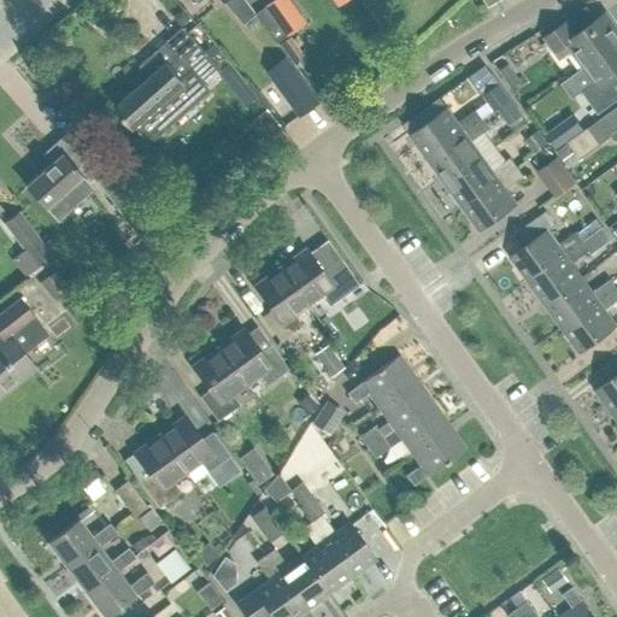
[(272,0),(254,12),(275,41),(276,42),(306,22),(291,0),(272,0)]
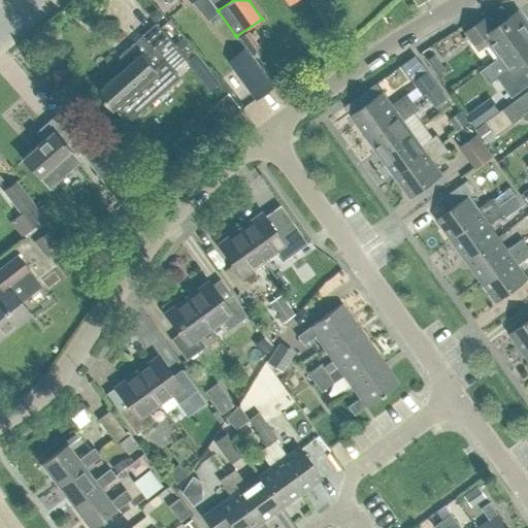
[(501,6),(486,17),(465,32),(479,51),(490,43),(499,57),(527,35),(527,24),(518,10),(508,17),(501,6)]
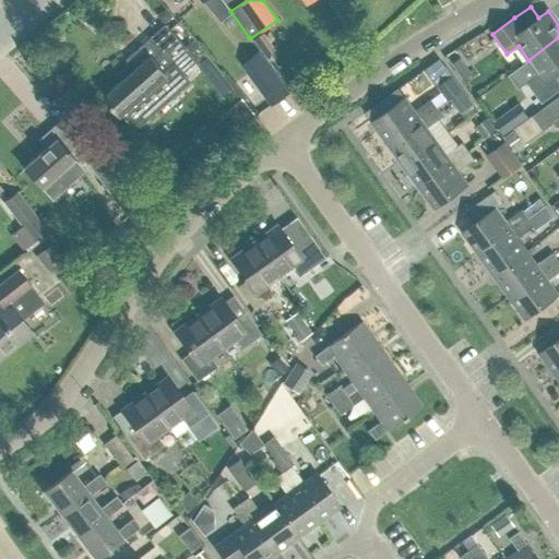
[(166,24),(127,58),(135,68),(105,96),(132,127),(165,98),(154,85),(167,73),(164,70),(174,61),(186,74),(200,62),(166,24)]
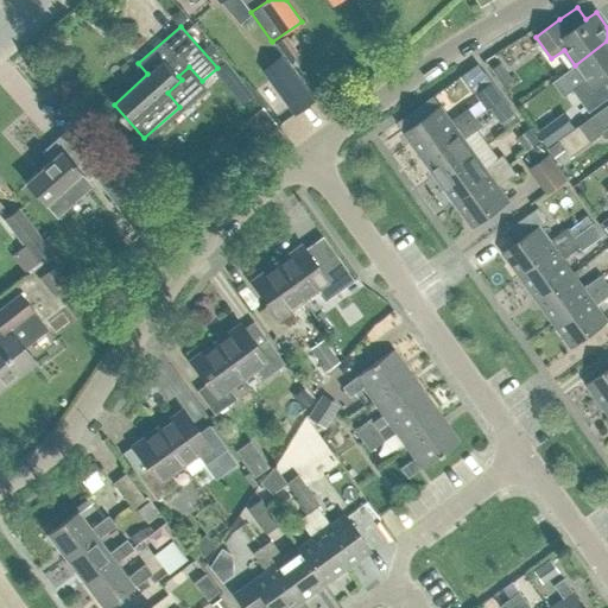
[(607,40),(575,65),(586,80),(572,89),(589,111),(607,96),(607,86),(605,81),(607,77),(607,40)]
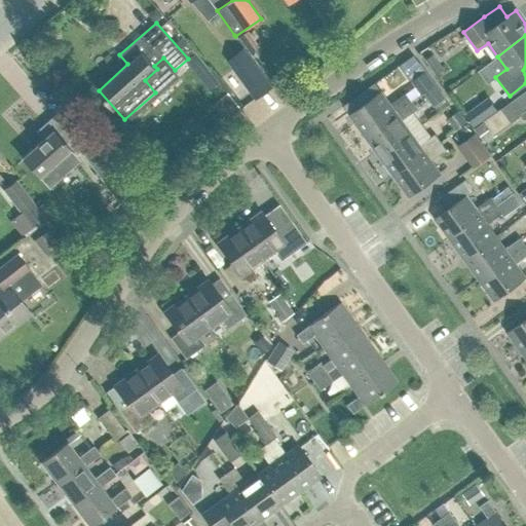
[(227,61),(255,100),(273,86),(245,47),(227,61)]
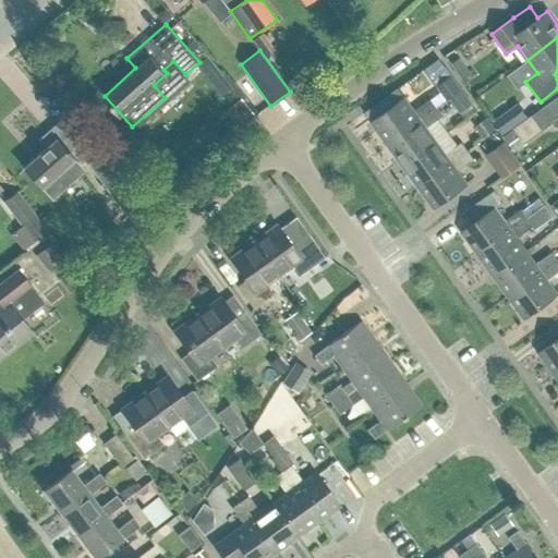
[(439,58),(423,69),(429,77),(446,100),(449,98),(462,89),(445,65),(439,58)]
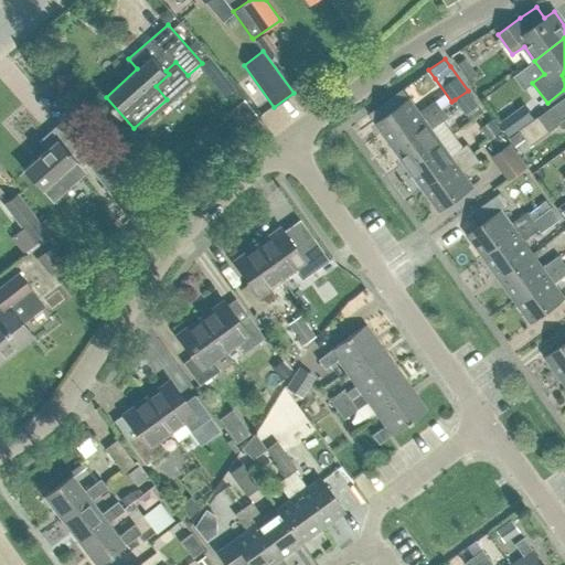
[(475,74),(464,59),(455,64),(466,81),(475,74)]
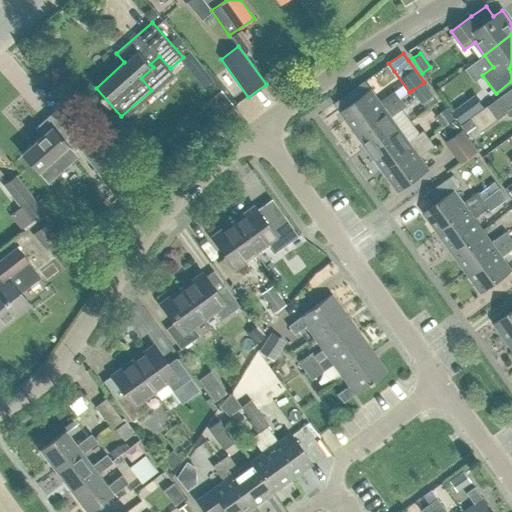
[(365,80),(334,103),(340,111),(354,131),(400,98),(395,90),(380,101),(371,88),(365,80)]
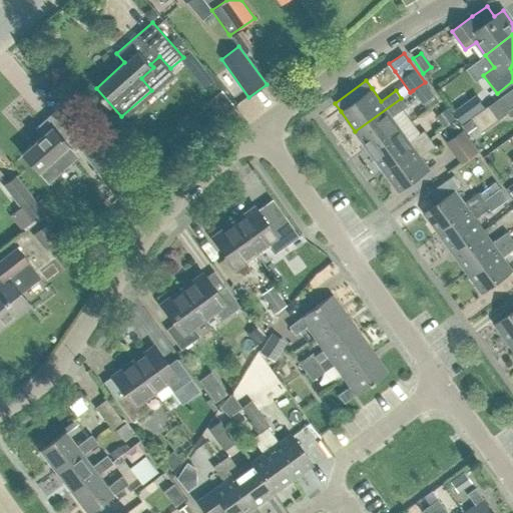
[(434,95),(425,82),(413,90),(422,103),(434,95)]
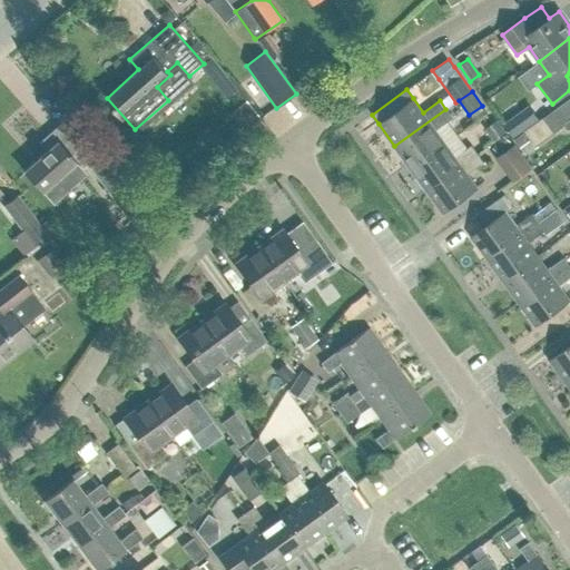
[(569,97),(542,117),(553,133),(563,125),(567,128),(569,128),(569,97)]
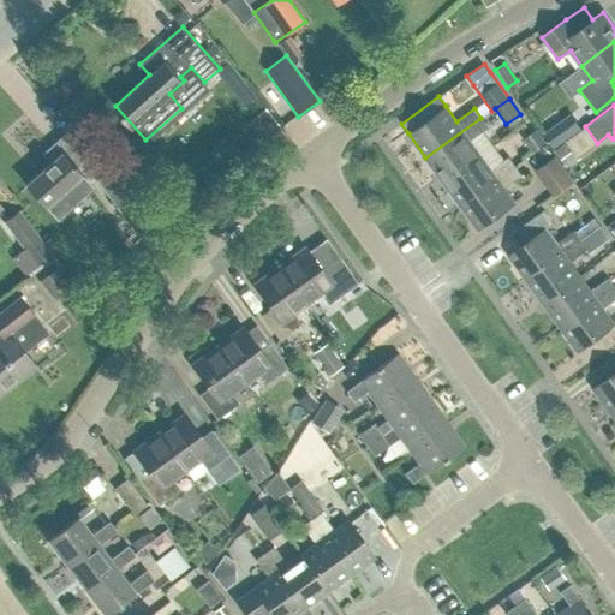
[(512,125),(524,137),(537,124),(526,112),(512,125)]
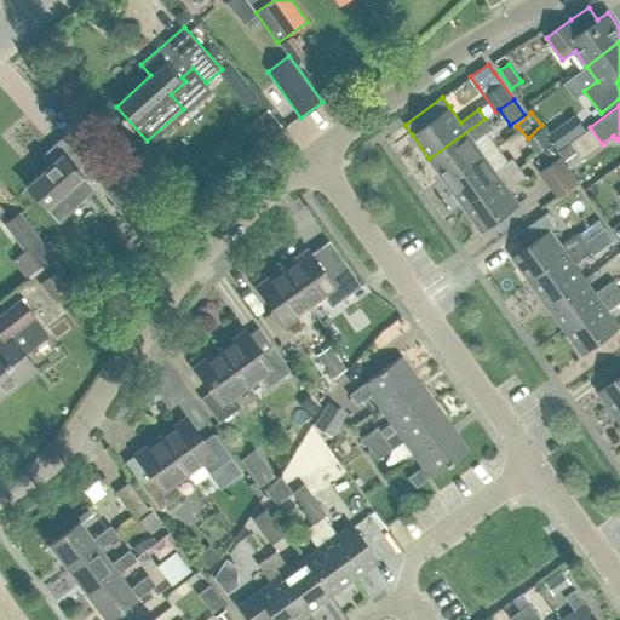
[(549,135),(558,148),(586,128),(577,114),(549,135)]
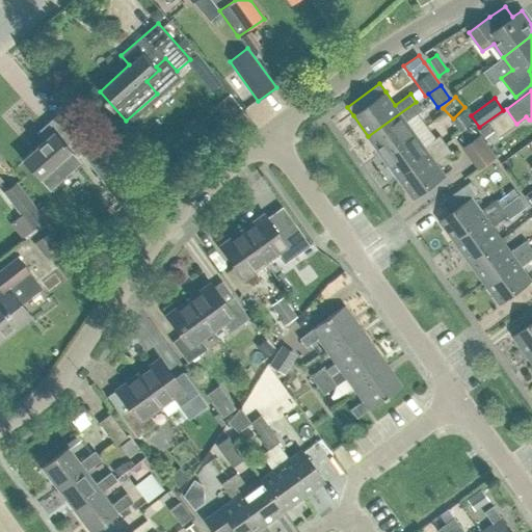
[(422,109),(416,102),(368,136),(383,156),(416,133),(406,121),(422,109)]
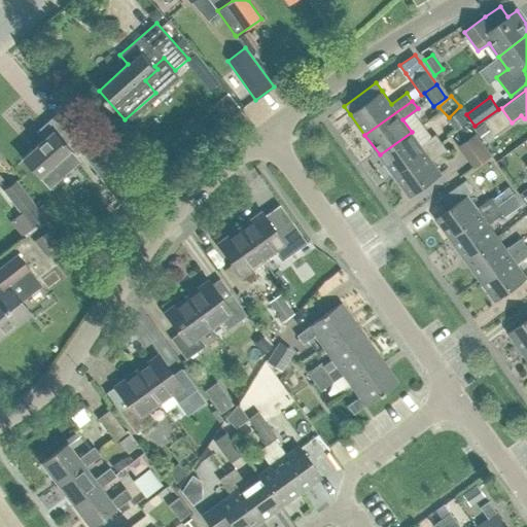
[(63,142),(72,134),(55,113),(34,132),(41,139),(21,157),(37,176),(68,148),(63,142)]
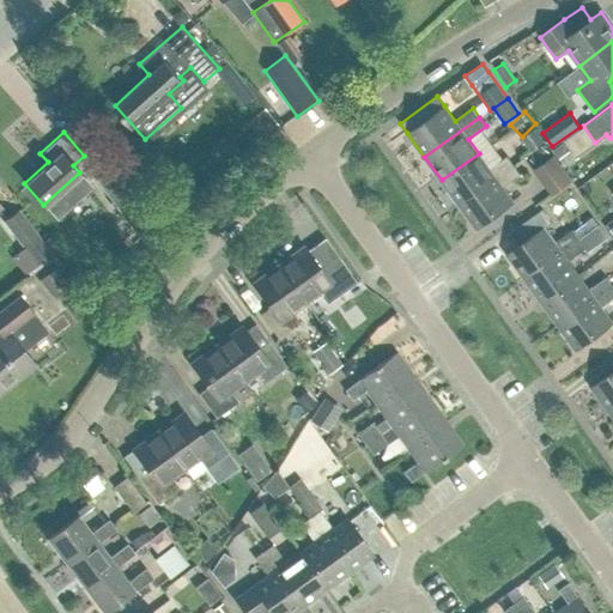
[(538,165),(548,152),(540,145),(529,158),(538,165)]
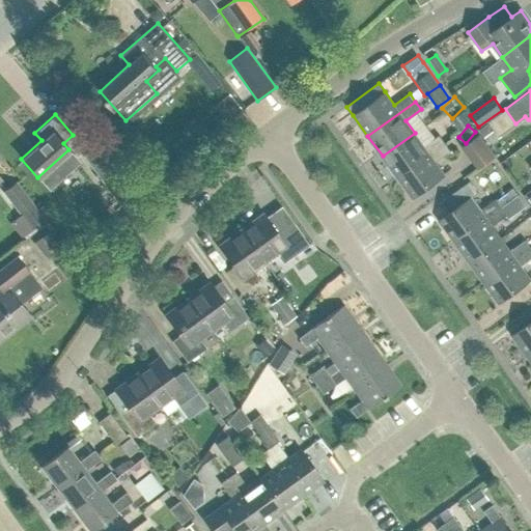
[(423,145),(415,133),(383,156),(397,176),(445,142),(439,134),(423,145)]
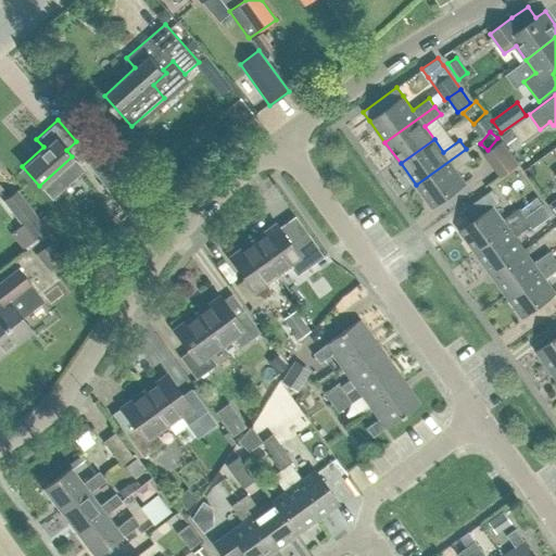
[(502,139),(502,140),(483,153),(498,175),(518,162),(502,139)]
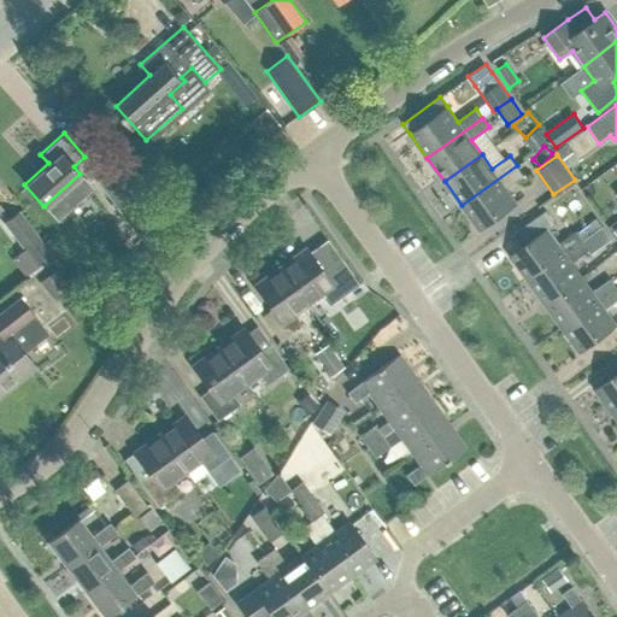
[(517,165),(462,205),(479,229),(516,203),(505,187),(523,175),(517,165)]
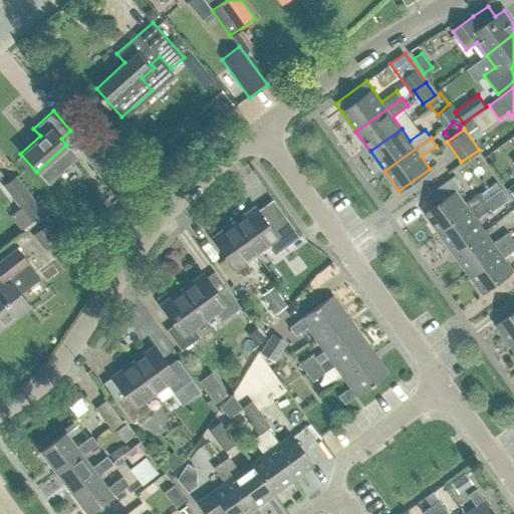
[(91,141),(90,141),(78,150),(115,199),(129,190),(91,141)]
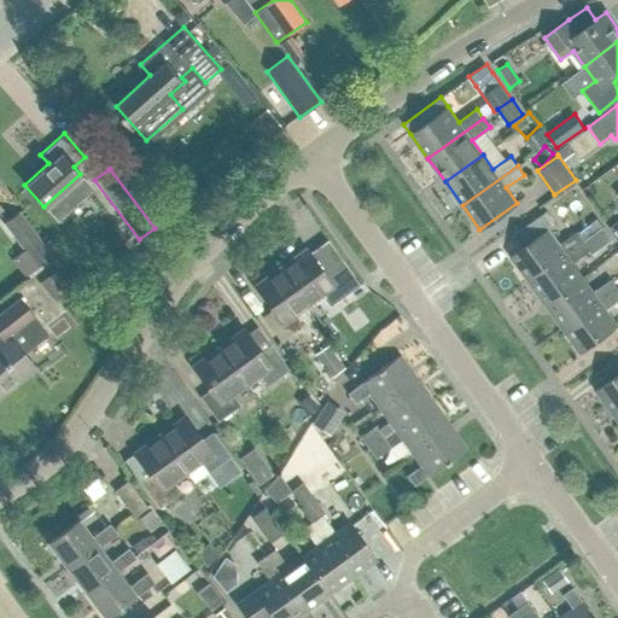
[(88,216),(99,229),(110,221),(99,207),(88,216)]
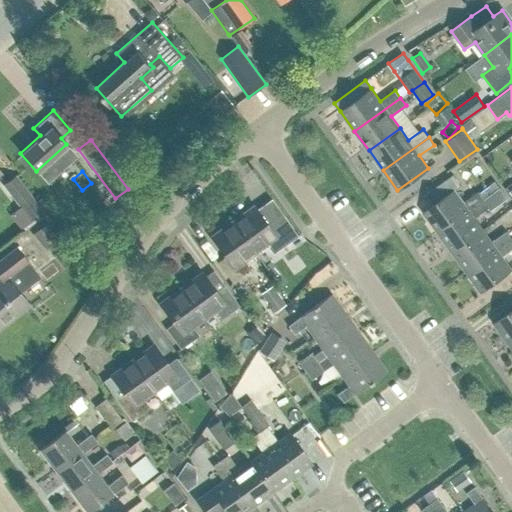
[(434,205),(423,213),(437,232),(483,199),(477,192),(463,202),(454,190),(460,185),(453,174),(426,193),(434,205)]
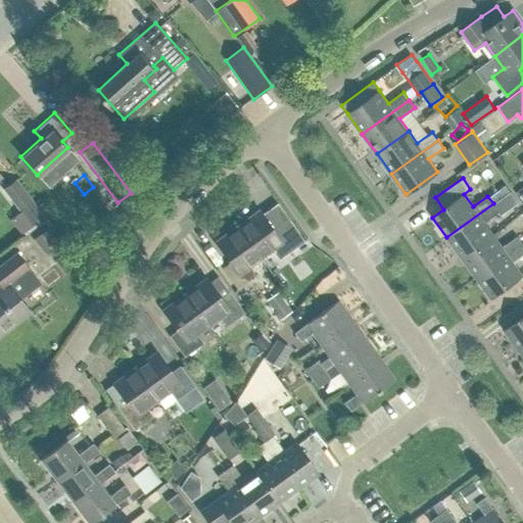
[(14,179),(3,187),(0,189),(18,211),(7,220),(19,234),(43,216),(14,179)]
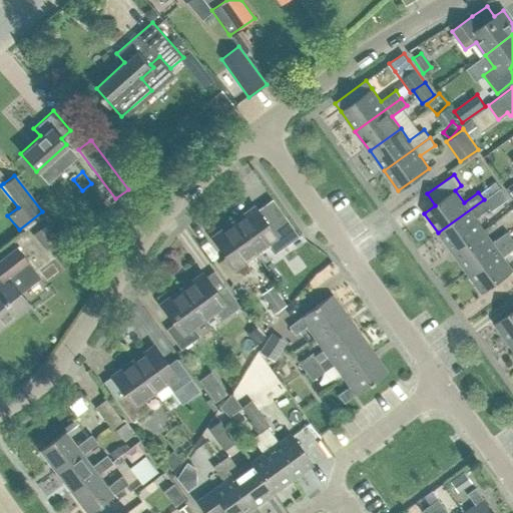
[(489,207),(484,199),(438,232),(452,252),(483,229),(475,218),(489,207)]
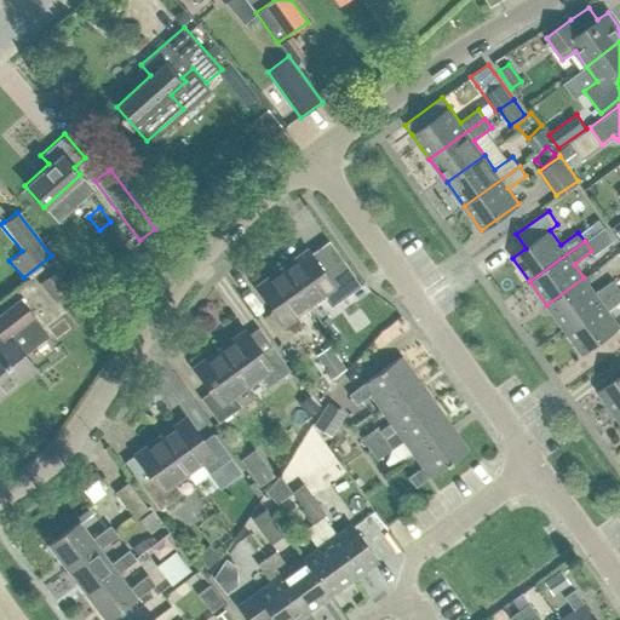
[(321,296),(328,305),(360,283),(340,258),(322,271),(306,250),(281,268),(308,305),(321,296)]
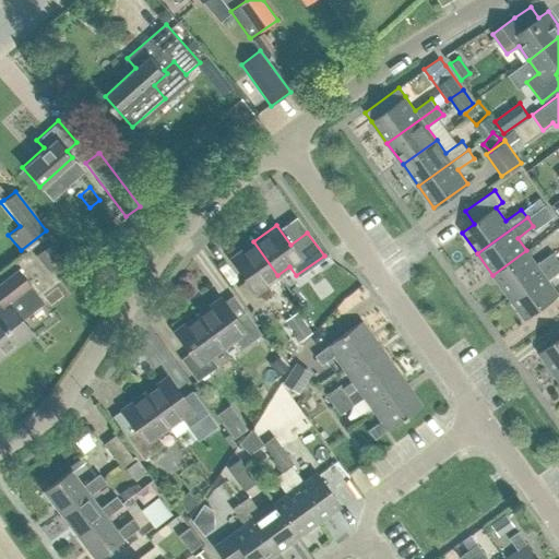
[(277,275),(253,241),(230,258),(246,278),(236,285),(252,308),(272,293),(265,284),(277,275)]
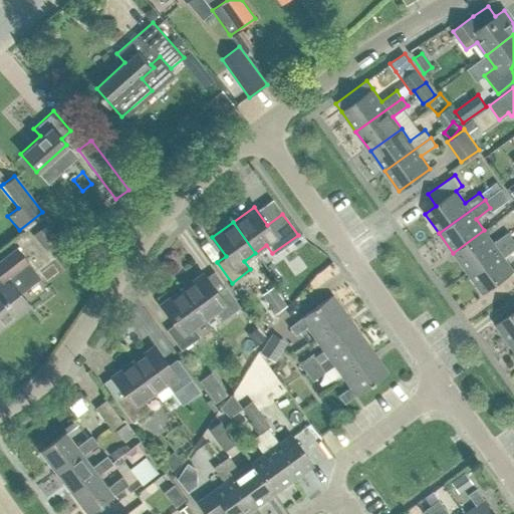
[(31,236),(41,247),(44,245),(49,251),(58,244),(53,239),(54,237),(44,225),(31,236)]
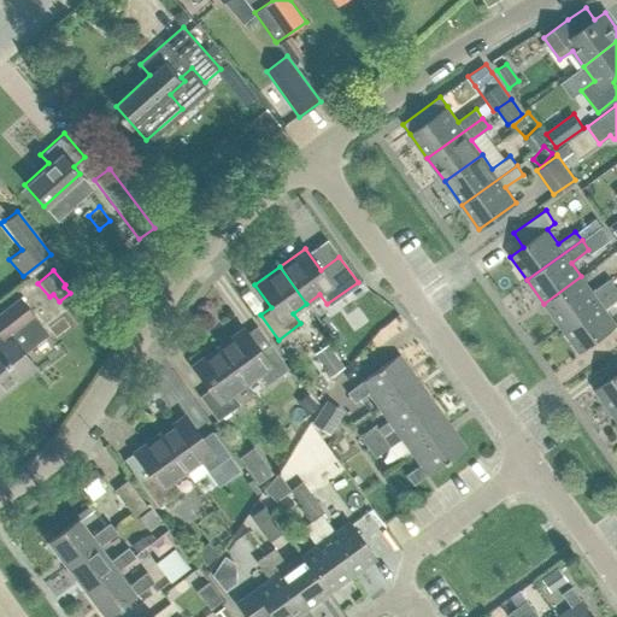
[(581,276),(544,304),(562,327),(616,287),(609,277),(592,291),(581,276)]
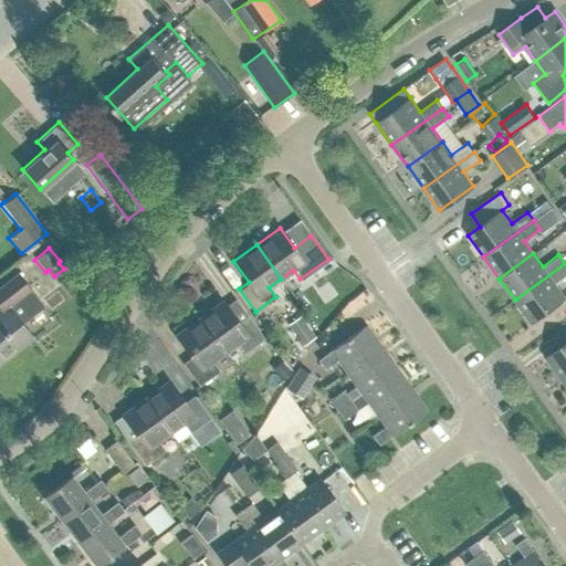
[(565,264),(565,263),(515,300),(531,322),(565,296),(555,283),(565,274),(565,264)]
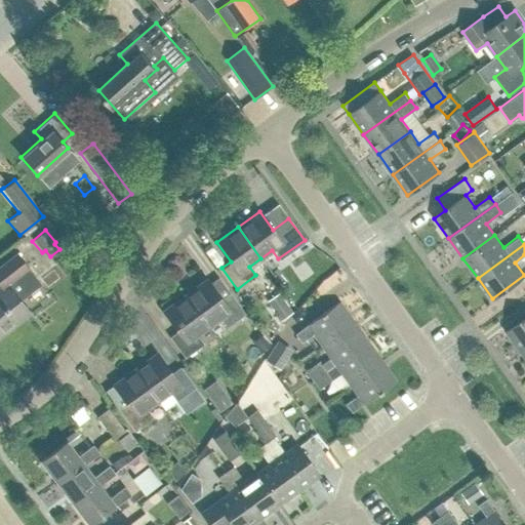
[(0,334),(30,312),(19,299),(40,284),(16,253),(0,265),(0,334)]
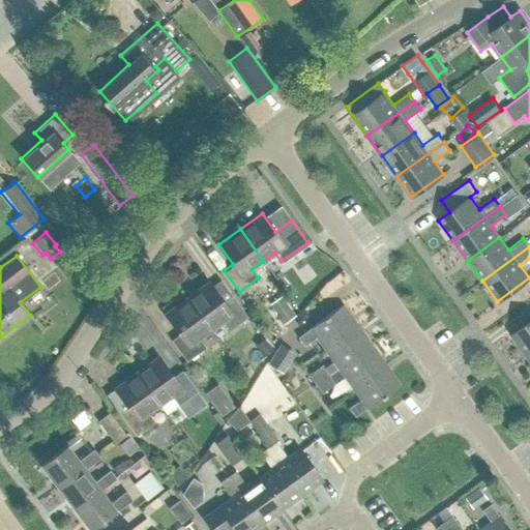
[(219,280),(211,286),(208,282),(186,297),(209,329),(222,321),(228,330),(246,317),(219,280)]
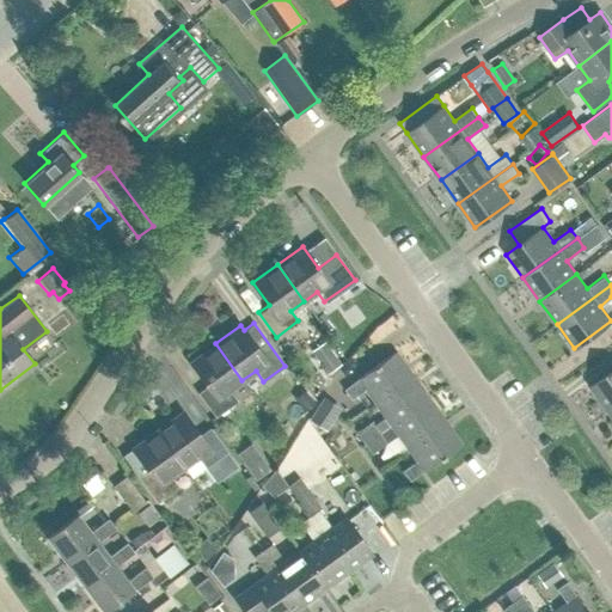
[(308,352),(325,374),(338,365),(323,342),(308,352)]
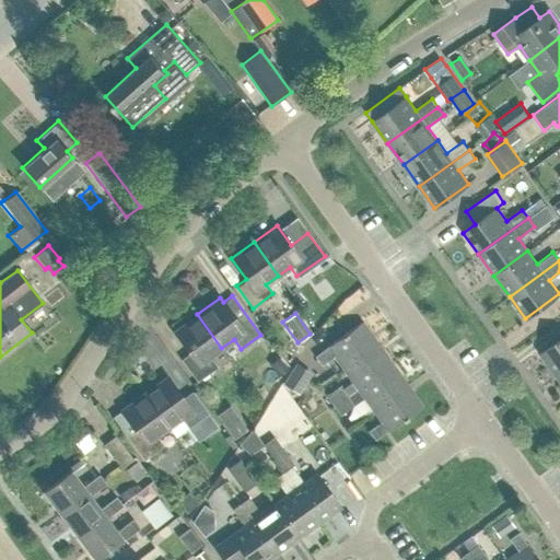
[(197,314),(178,328),(174,330),(189,352),(179,359),(196,381),(216,366),(209,357),(221,348),(197,314)]
